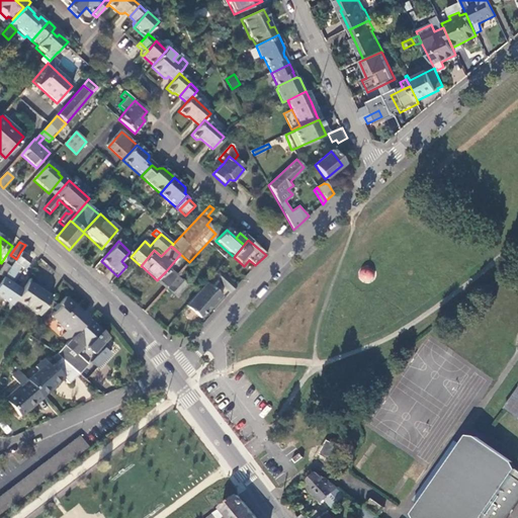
[(30,259),(20,252),(16,259),(9,268),(7,271),(14,276),(17,273),(18,274),(22,268),(23,269),(30,259)]
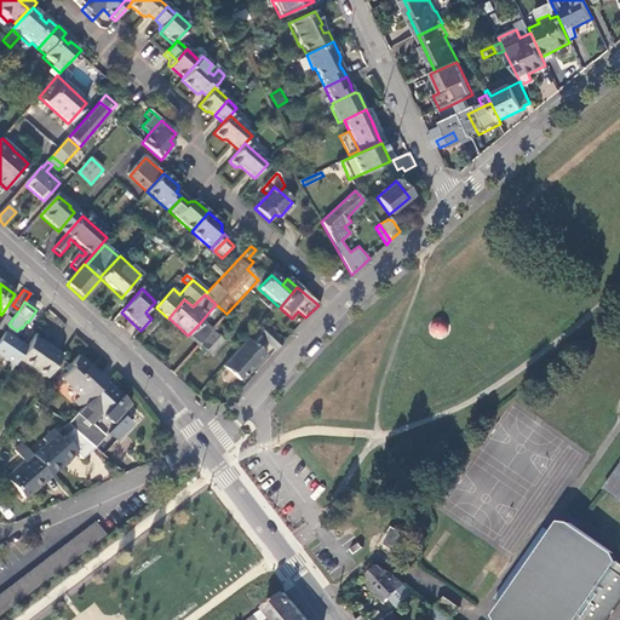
[(9,325),(11,321),(5,317),(0,323),(0,332),(3,334),(5,331),(9,325)]
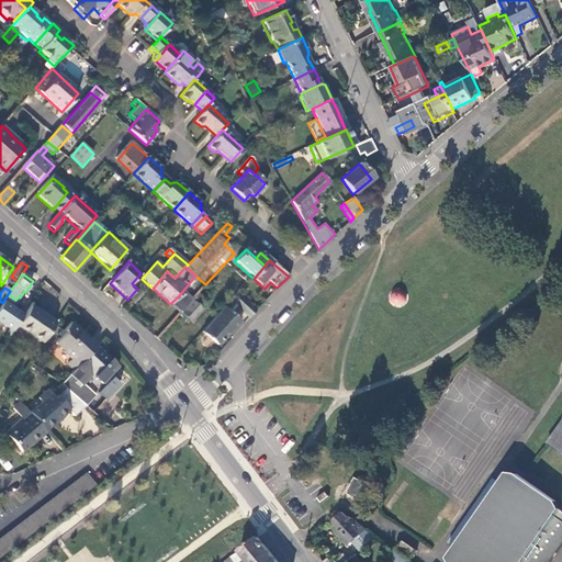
[(390,301),(404,303),(405,293),(391,291),(390,301)]
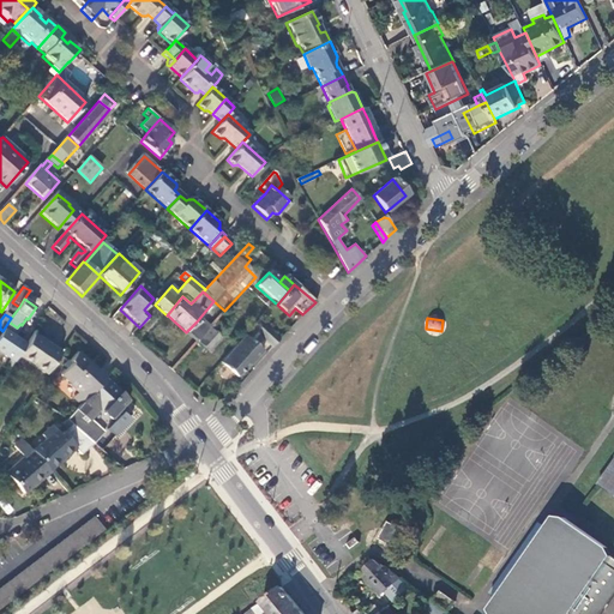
[(280,338),(258,320),(221,363),(238,378),(251,362),(253,363),(263,353),(252,343),(258,336),(271,348),(280,338)]
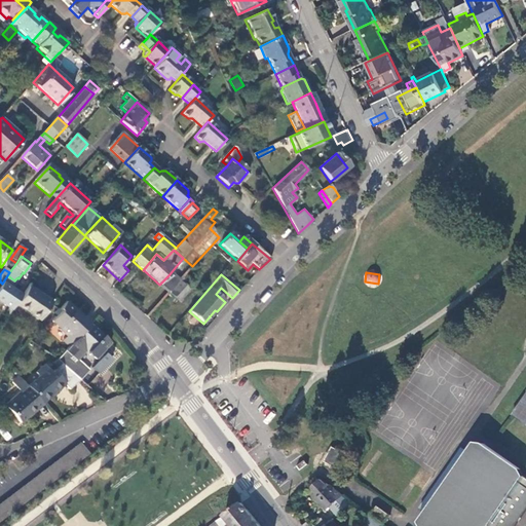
[(11,287),(14,280),(7,275),(4,280),(11,287)]
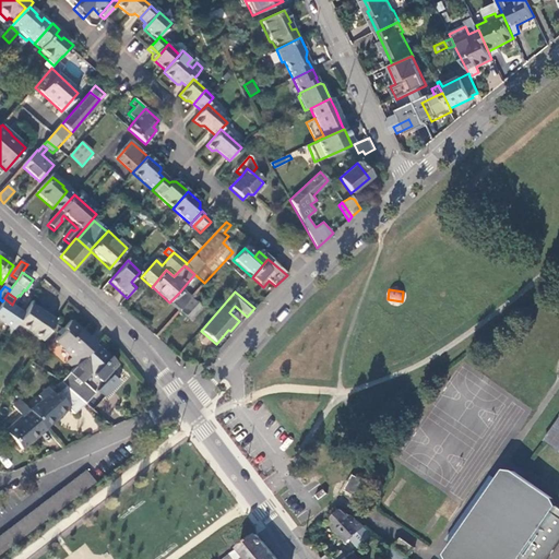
[(179,311),(189,301),(179,293),(169,302),(179,311)]
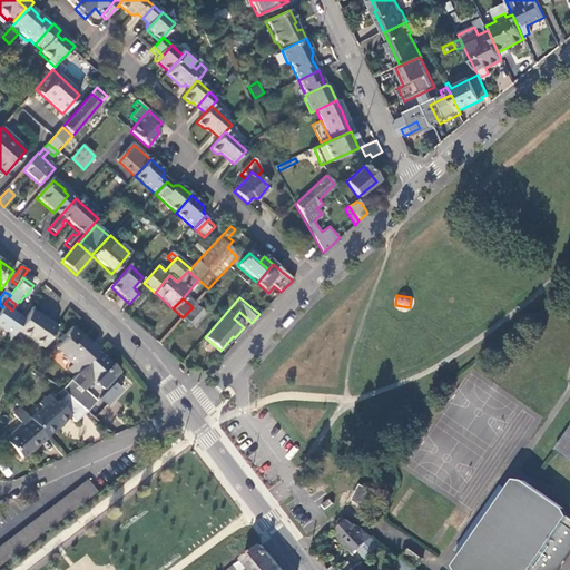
[(209,308),(199,300),(193,307),(183,317),(194,327),(209,308)]
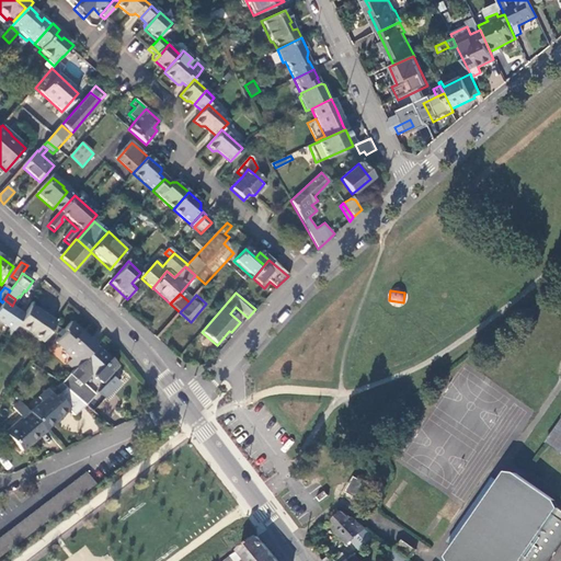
[(4,299),(2,302),(0,306),(0,322),(12,332),(16,325),(24,315),(12,306),(4,299)]
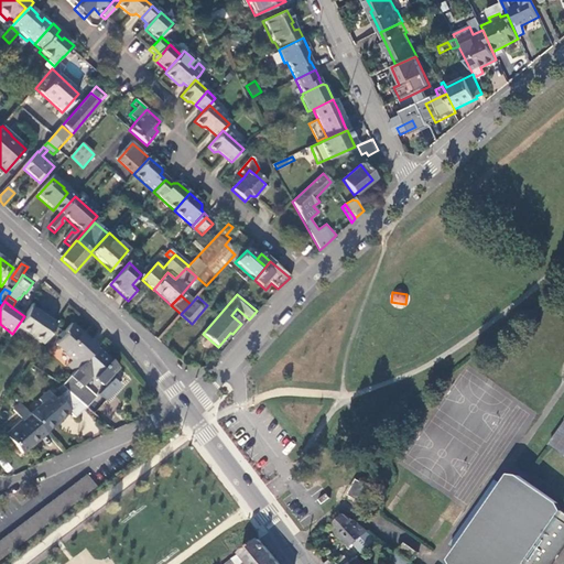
[(42,345),(55,325),(30,307),(24,316),(17,327),(42,345)]
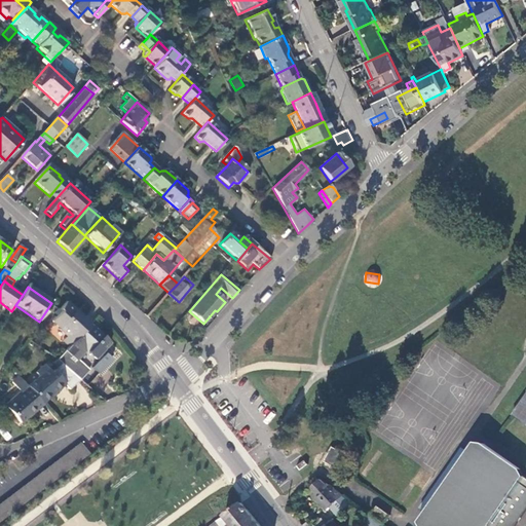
[(90,324),(92,322),(85,315),(83,317),(77,312),(78,311),(67,301),(61,308),(62,310),(52,321),(61,328),(60,329),(67,336),(64,340),(70,345),(90,324)]
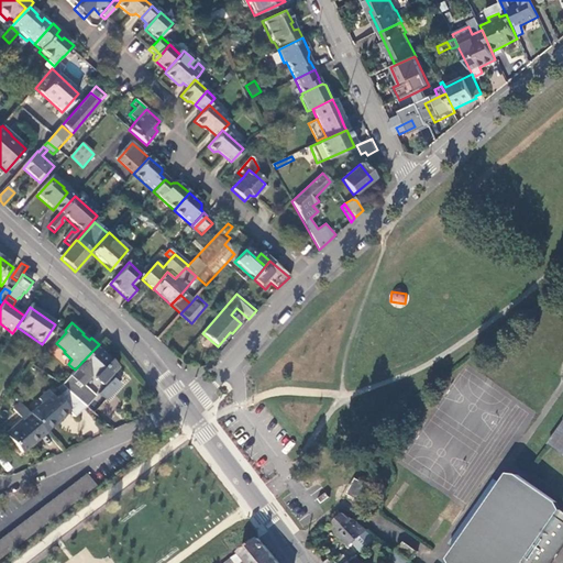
[(75,370),(61,386),(65,389),(86,406),(96,395),(90,390),(88,390),(83,386),(91,375),(102,385),(119,367),(97,346),(75,370)]
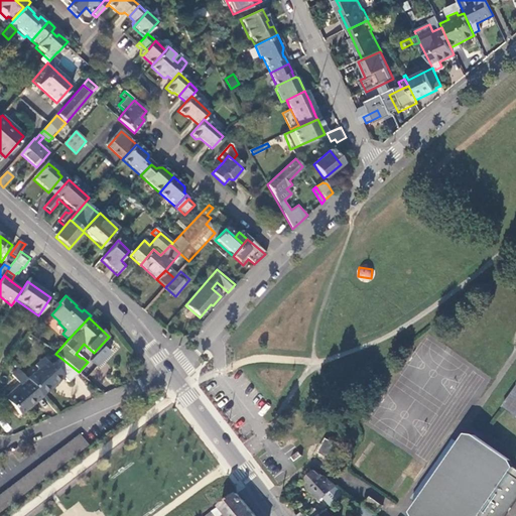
[(27,379),(41,395),(63,377),(68,382),(79,372),(59,357),(50,365),(43,358),(35,366),(38,369),(27,379)]
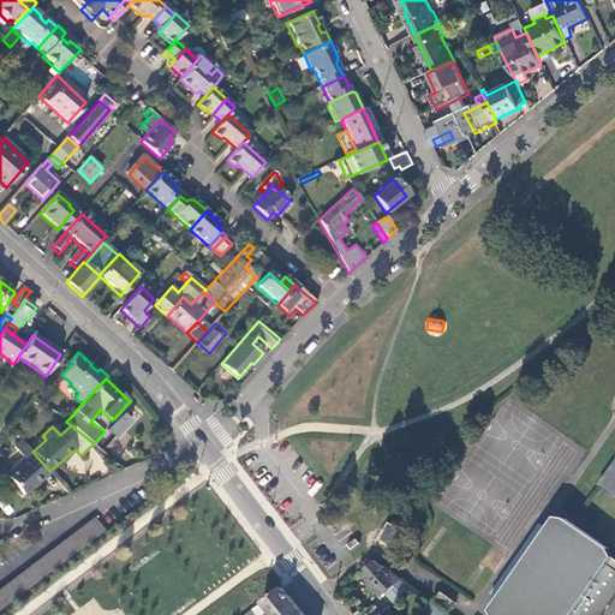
[(33,452),(15,467),(16,470),(9,476),(24,494),(49,471),(33,452)]
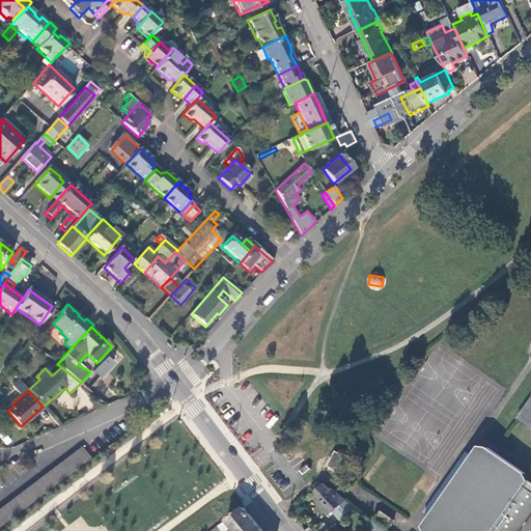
[(530,403),(520,421),(530,428),(530,403)]
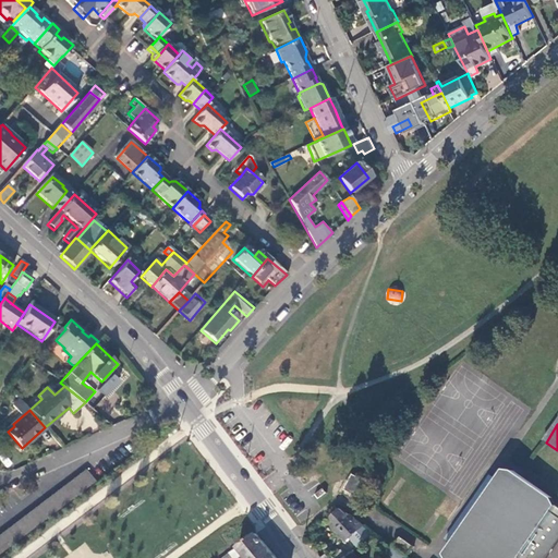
[(86,471),(0,535),(0,555),(96,482),(86,471)]
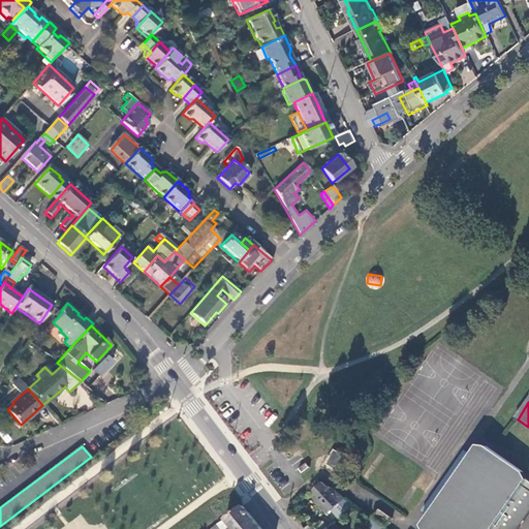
[(520,528),(528,516),(528,483),(525,474),(488,448),(478,447),(472,457),(465,452),(423,515),(430,519),(424,528),(520,528)]
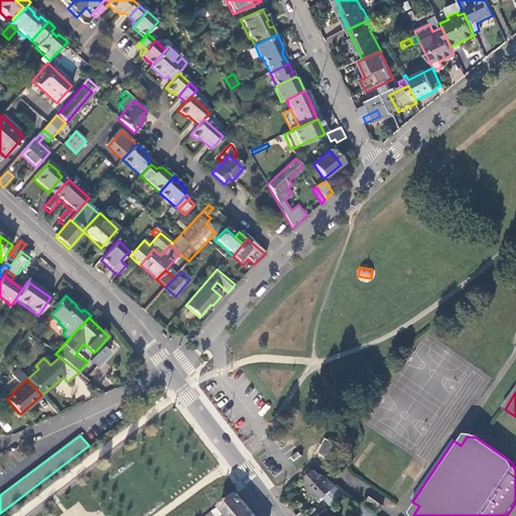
[(340,446),(327,439),(319,453),(332,460),(340,446)]
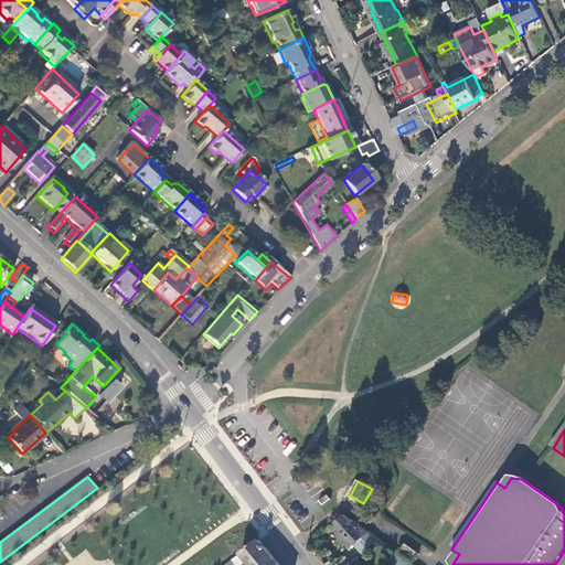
[(347,516),(336,526),(363,555),(364,554),(377,543),(368,533),(369,533),(361,526),(359,526),(352,521),(350,521),(347,516)]
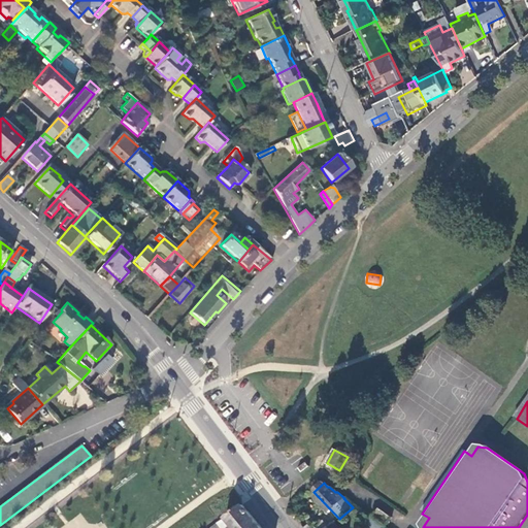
[(261,527),(243,505),(226,518),(227,519),(230,523),(234,527),(261,527)]
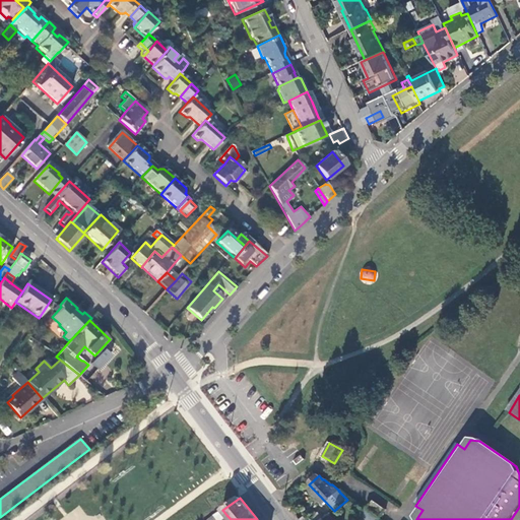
[(354,509),(347,500),(335,510),(342,518),(354,509)]
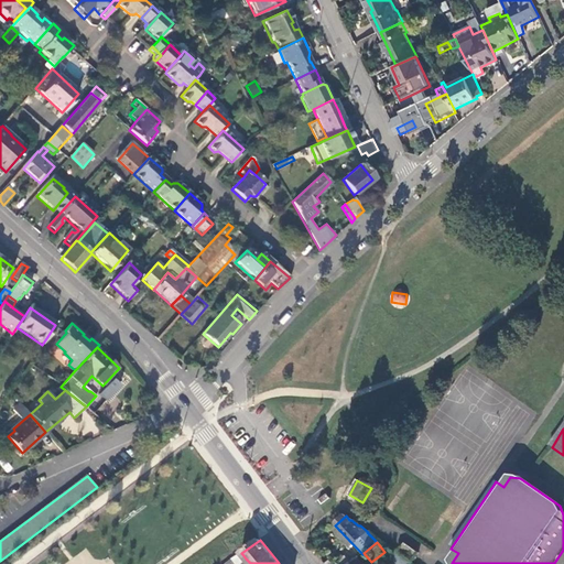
[(398,563),(410,563),(409,563),(398,553),(391,559),(398,563)]
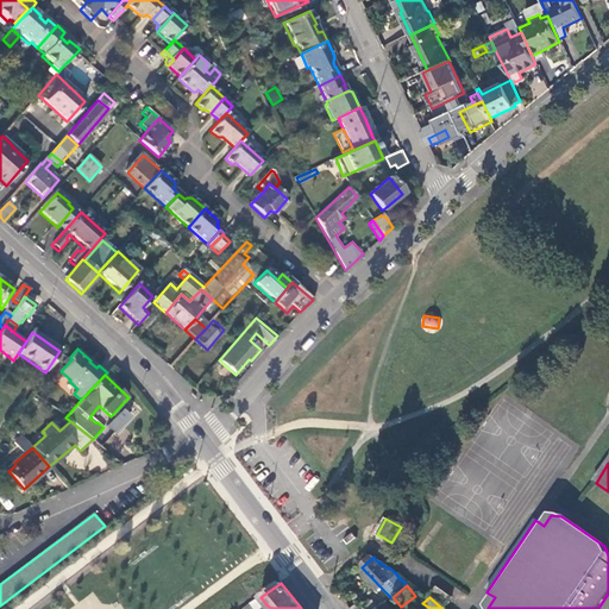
[(257,608),(265,603),(262,598),(253,604),(256,608),(257,608)]
